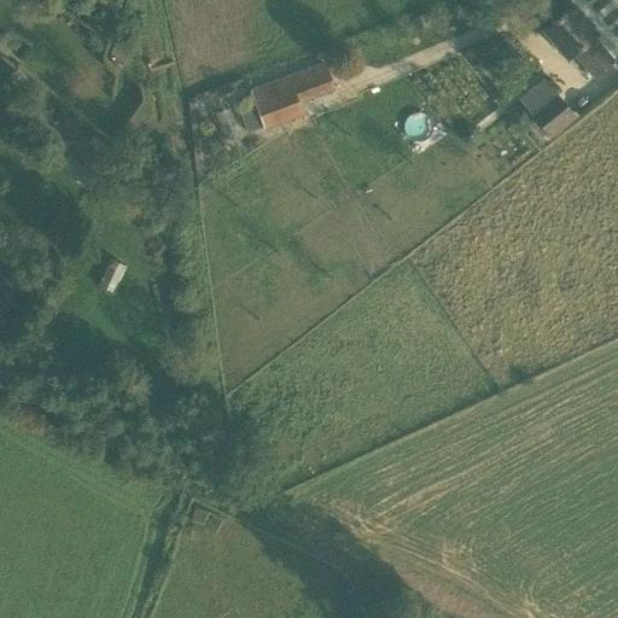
[(593,36),(596,33),(572,4),(542,29),(567,58),(575,53),(594,76),(612,60),(593,36)]
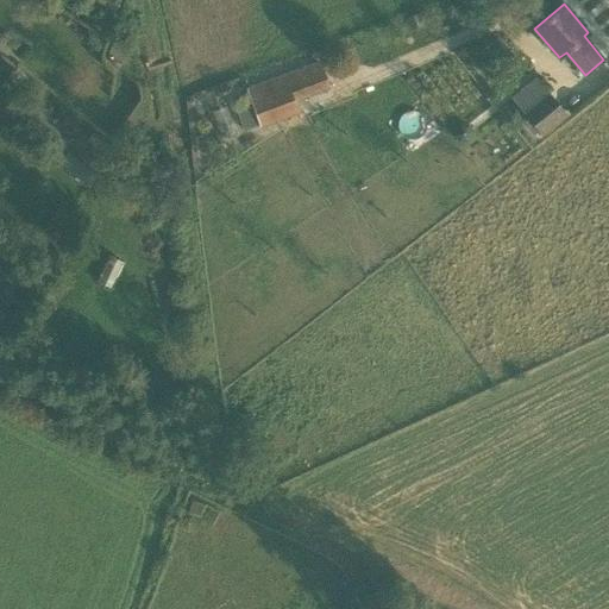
[(253,100),(237,106),(244,127),(261,121),(263,126),(297,113),(294,101),(330,89),(319,62),(249,88),(253,100)]
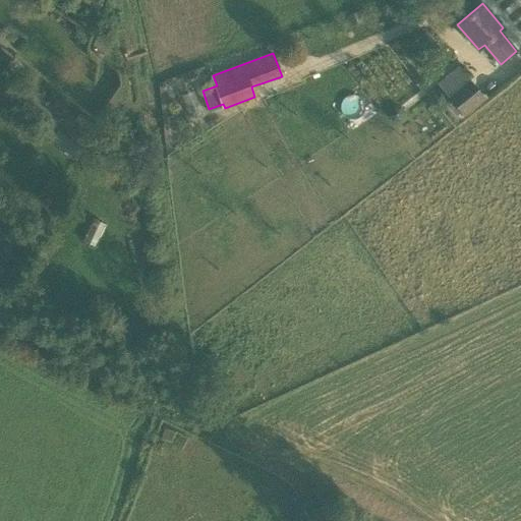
[(456,115),(461,110),(466,115),(484,98),(468,80),(450,97),(452,100),(447,105),(456,115)]
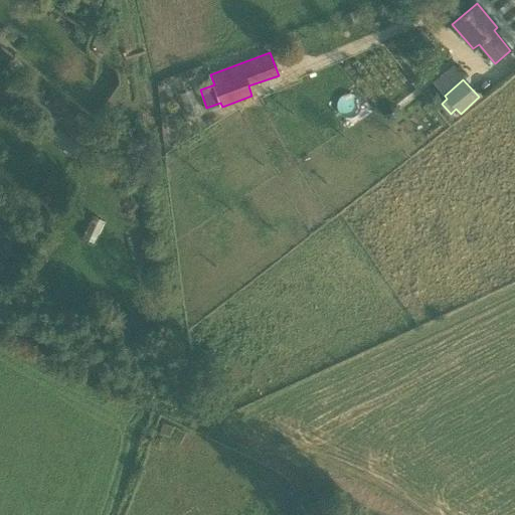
[(0,236),(3,239),(15,222),(7,216),(0,225),(0,236)]
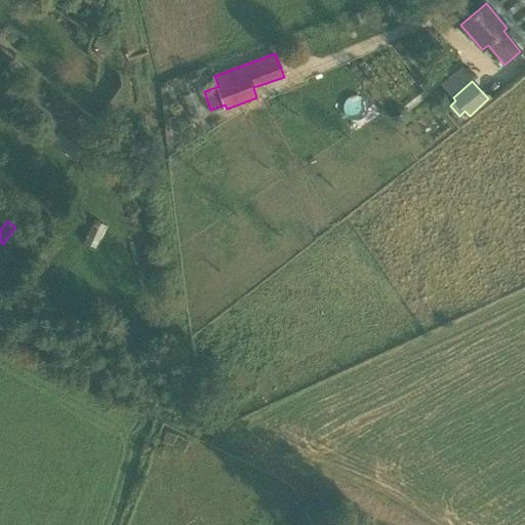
[(16,229),(2,245),(10,252),(25,236),(16,229)]
